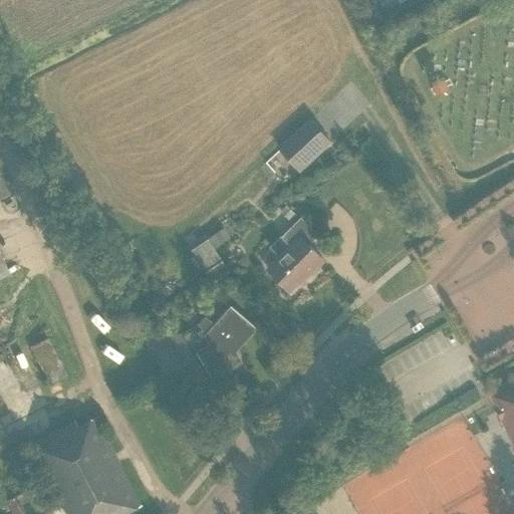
[(444,79),(434,86),(440,94),(450,88),(444,79)]
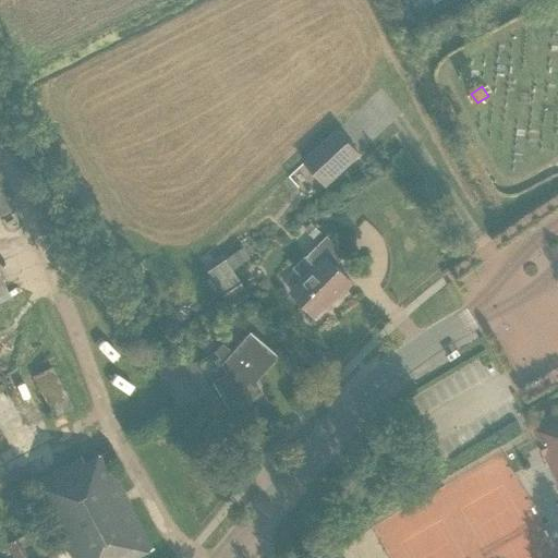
[(362,156),(337,129),(302,161),(326,189),(362,156)]
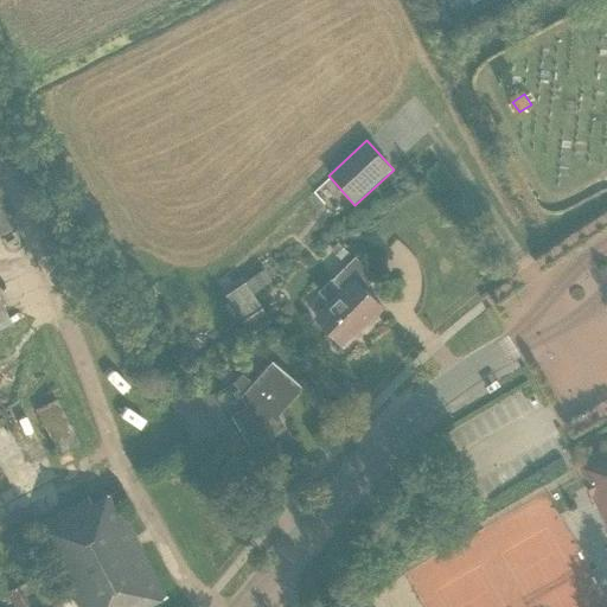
[(317,319),(344,346),(383,307),(364,289),(376,278),(356,257),(333,280),(333,279),(320,292),(332,304),(317,319)]
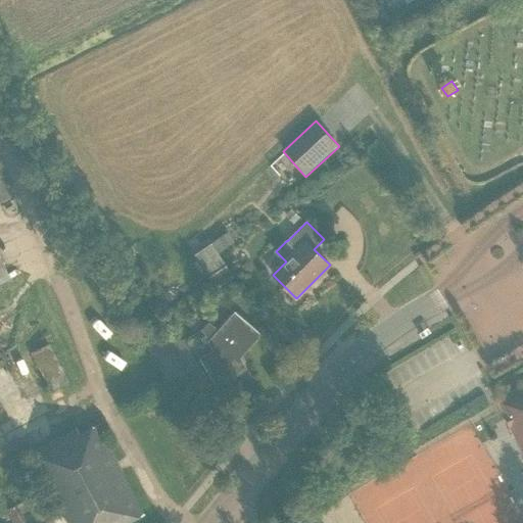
[(234,243),(227,232),(193,253),(206,276),(225,266),(218,253),(234,243)]
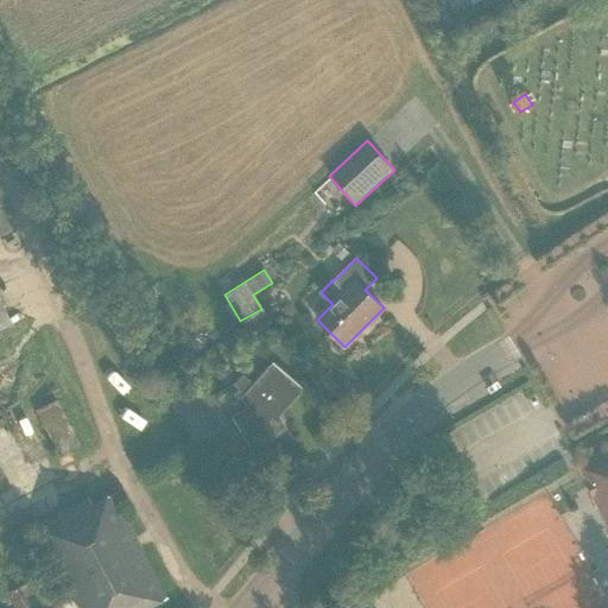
[(0,298),(0,330),(13,325),(0,298)]
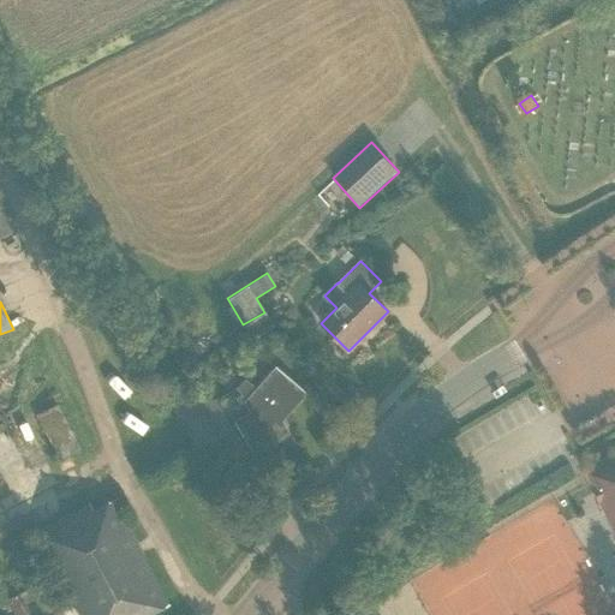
[(232,422),(251,453),(252,452),(252,453),(270,443),(264,433),(275,419),(279,422),(304,393),(305,394),(306,394),(274,365),(254,389),(244,381),(238,388),(244,400),(250,411),(232,422)]
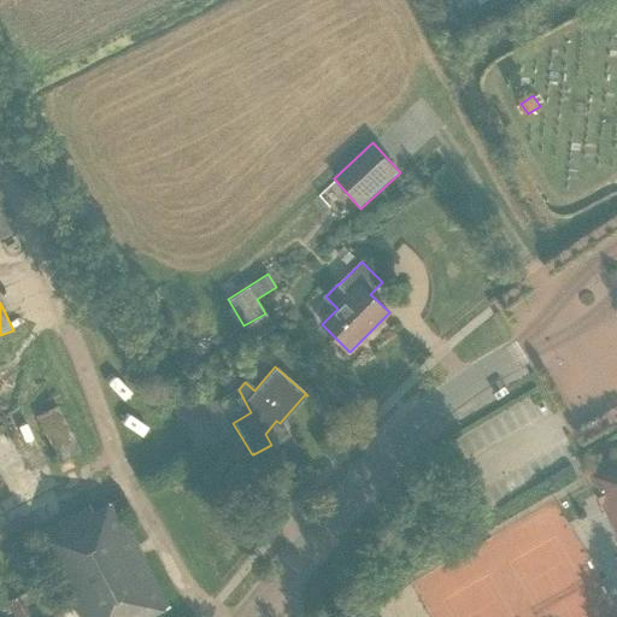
[(201,406),(197,397),(172,410),(197,452),(233,432),(215,399),(201,406)]
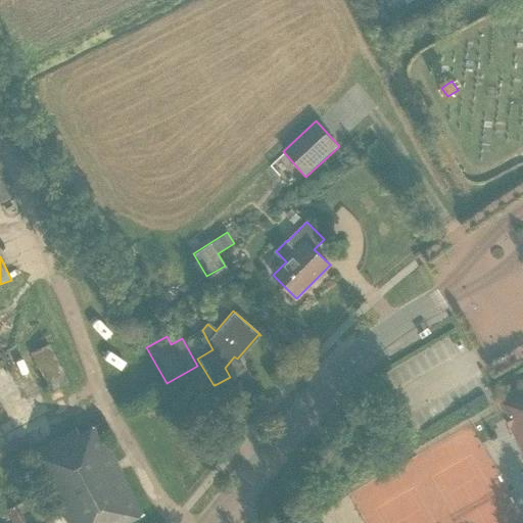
[(508,397),(498,402),(522,453),(522,390),(522,391),(520,387),(506,394),(508,397)]
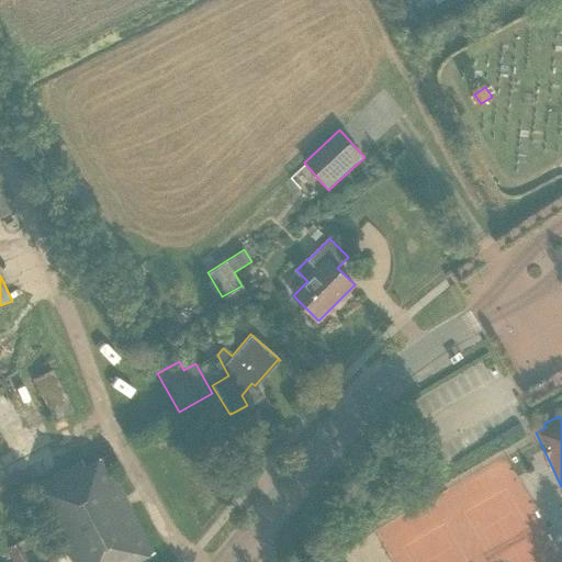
[(136,561),(153,553),(102,456),(85,465),(81,460),(27,489),(63,555),(48,561),(136,561)]
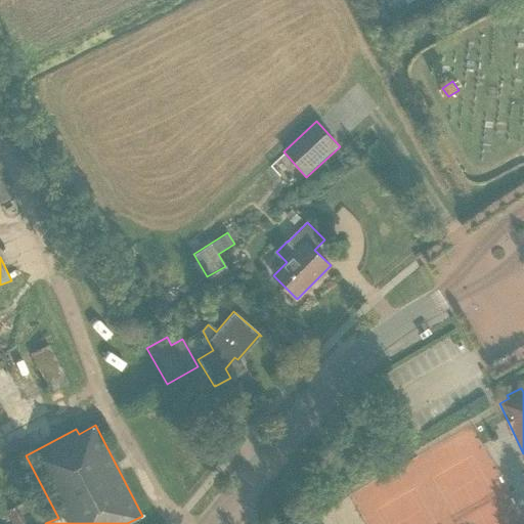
[(0,469),(0,500),(11,523),(20,523),(13,509),(33,498),(13,462),(0,469)]
